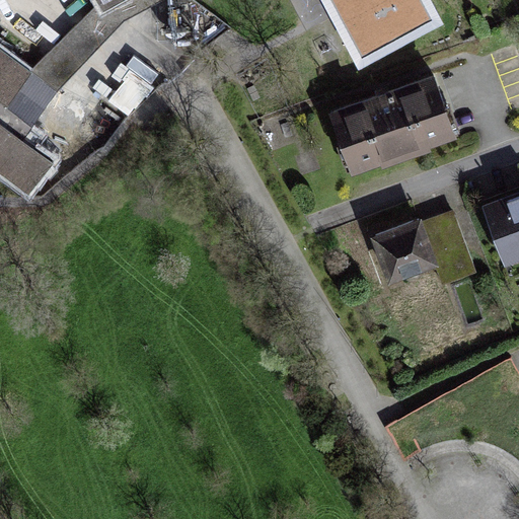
[(429,19),(418,0),(335,0),(364,54),(429,19)]
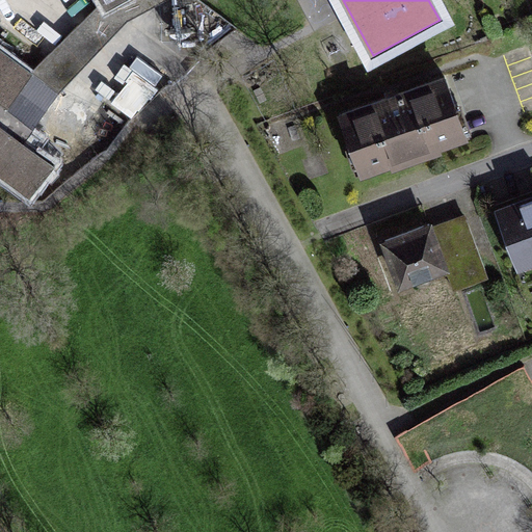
[(0,113),(25,132),(58,88),(0,45),(0,113)]
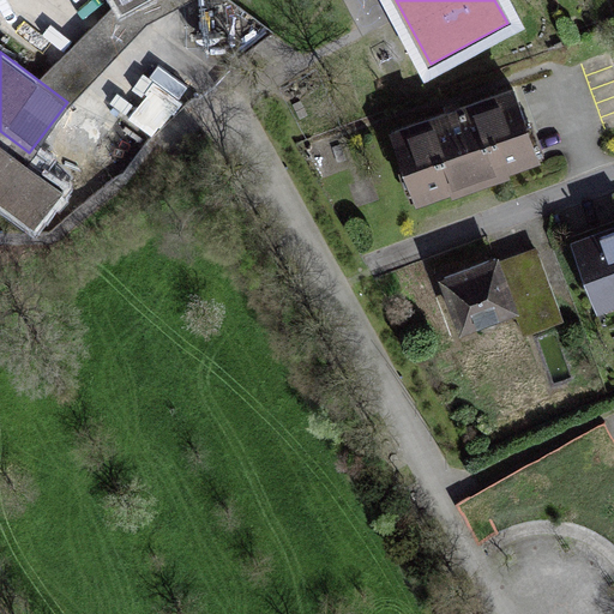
[(513,88),(395,130),(417,197),(536,154),(513,88)]
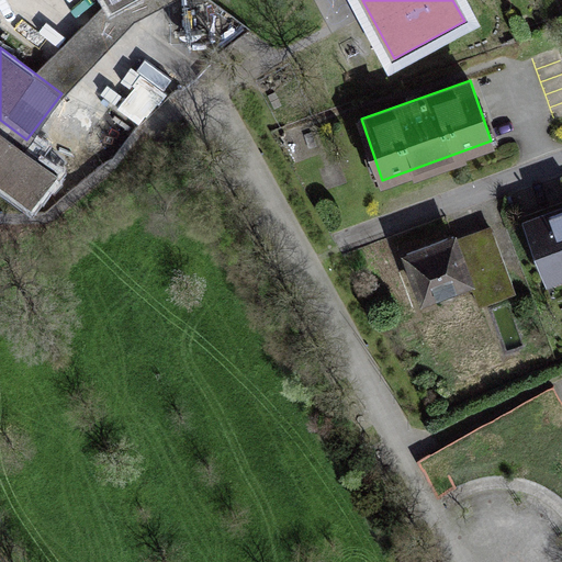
[(63,98),(32,136),(65,161),(93,125),(89,122),(91,120),(63,98)]
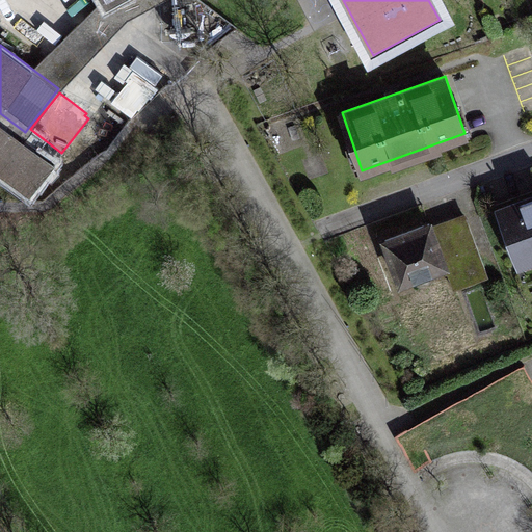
[(0,174),(27,194),(55,157),(0,115),(0,174)]
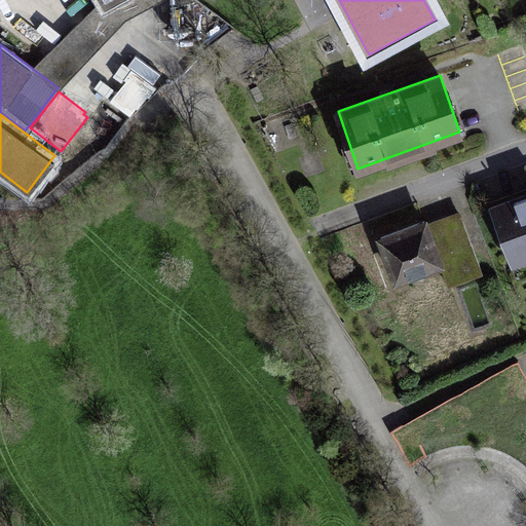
[(525,193),(492,207),(514,262),(525,256),(525,193)]
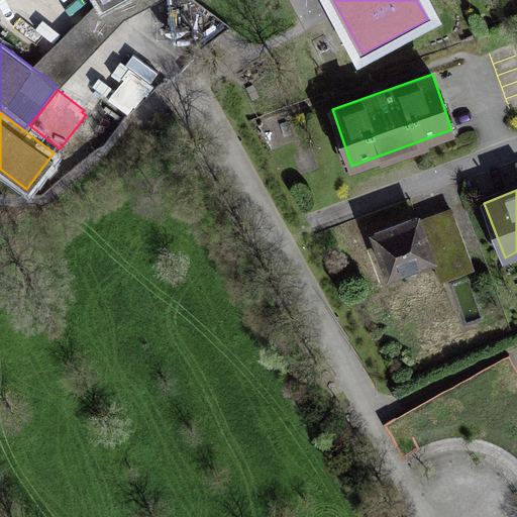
[(448,203),(372,230),(388,274),(433,257),(441,278),(472,268),(448,203)]
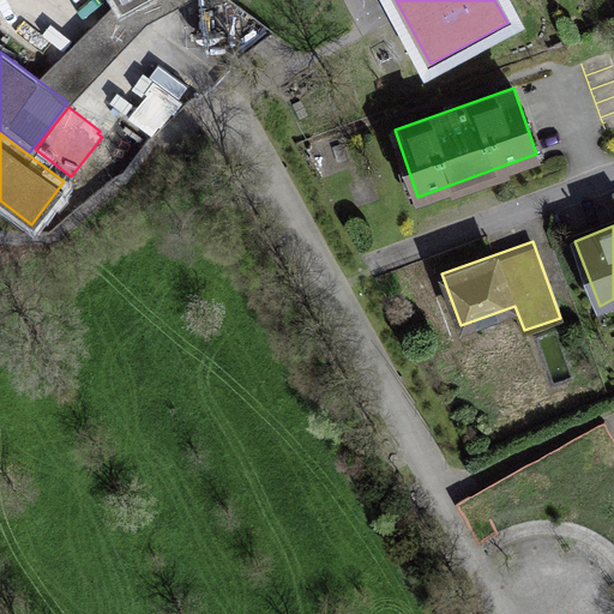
[(613,439),(603,421),(456,503),(480,547),(504,533),(533,522),(559,521),(587,528),(613,543),(613,439)]
